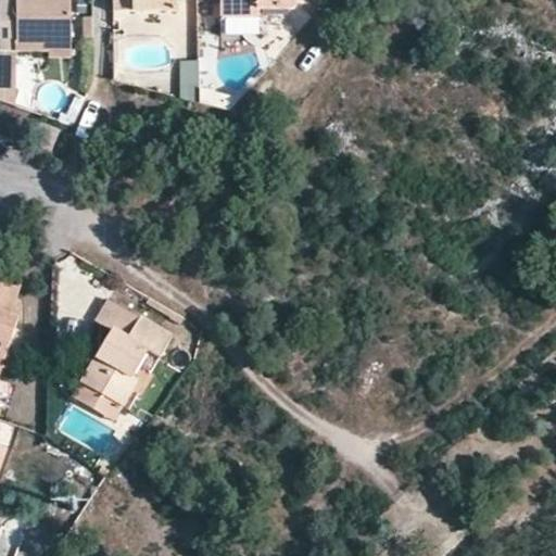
[(17,42),(74,40),(72,0),(0,0),(1,52),(19,52),(17,42)]
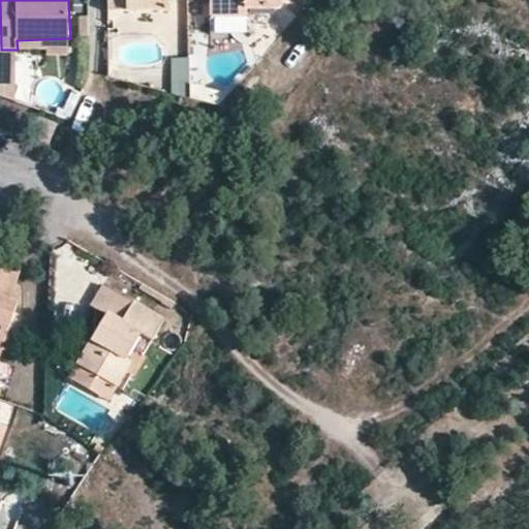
[(166,0),(107,0),(109,10),(167,9),(166,0)]
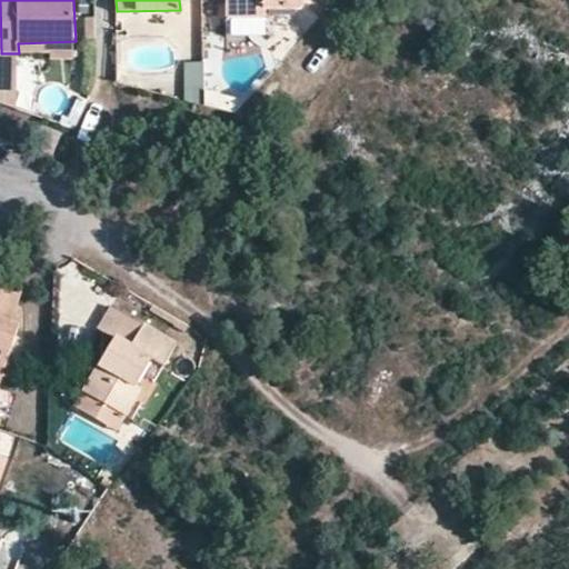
[(225,0),(208,0),(208,16),(225,16),(225,0)]
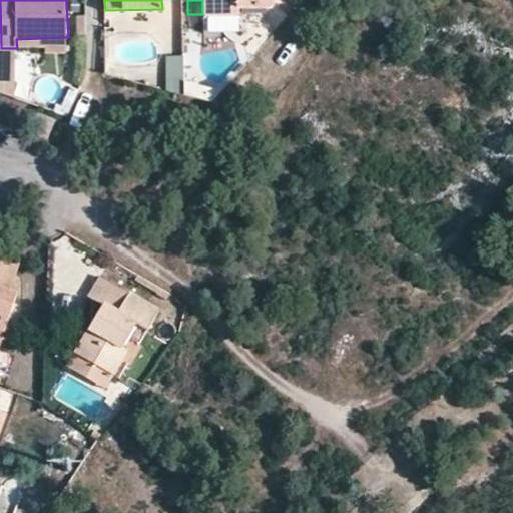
[(204,0),(206,30),(237,31),(237,8),(274,7),(274,0),(204,0)]
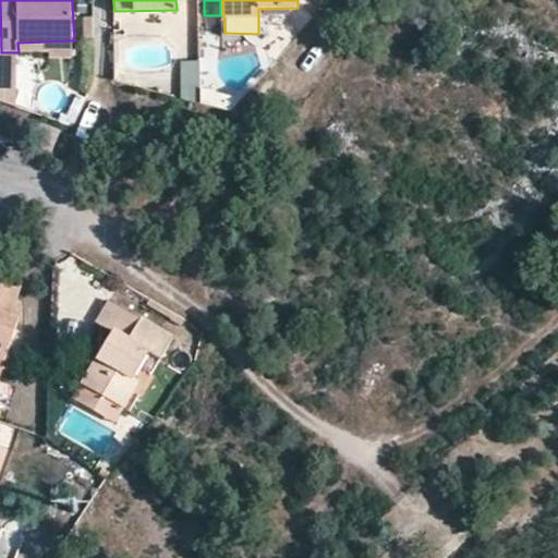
[(74,50),(74,40),(17,43),(19,52),(74,50)]
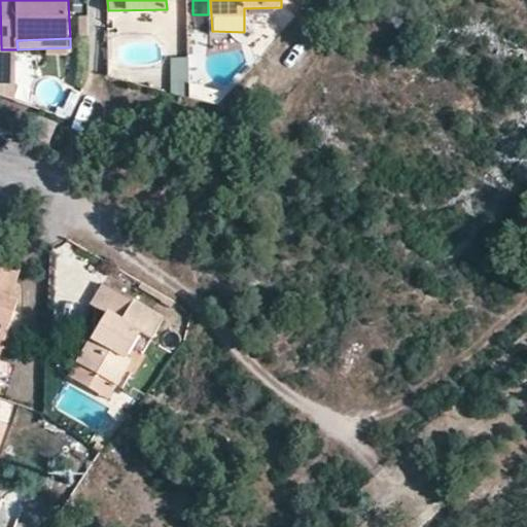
[(171,58),(172,97),(188,97),(187,58),(171,58)]
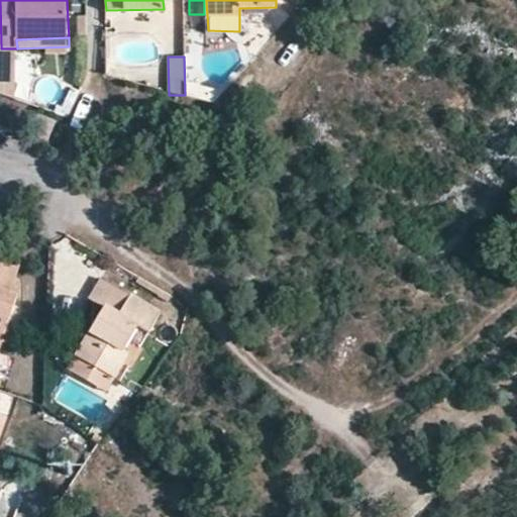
[(48,140),(57,120),(38,113),(30,134),(48,140)]
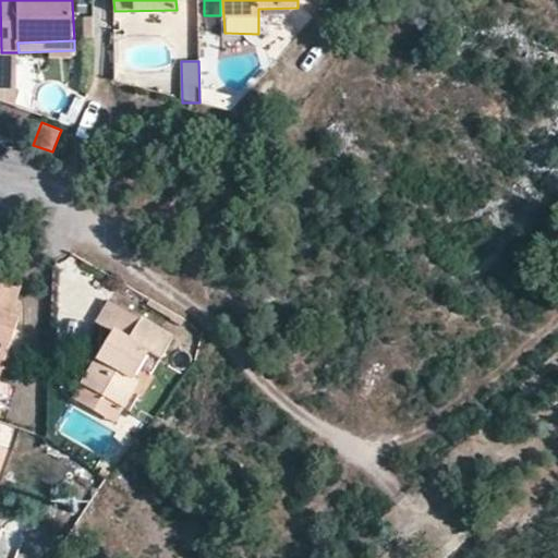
[(0,368),(2,370),(19,319),(12,316),(21,286),(0,279),(0,368)]
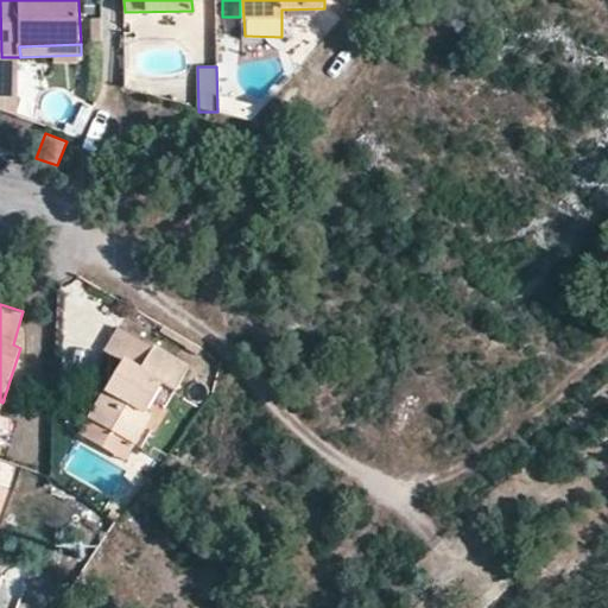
[(122,362),(89,419),(135,445),(152,416),(146,411),(162,384),(175,391),(188,368),(118,329),(105,352),(122,362)]
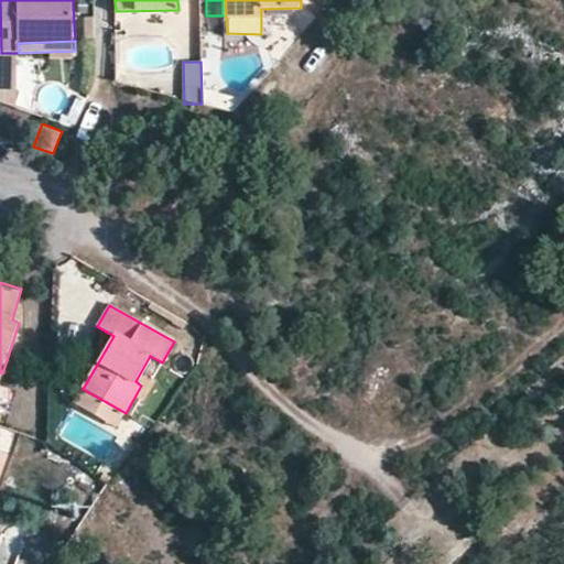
[(126,413),(83,389),(75,403),(116,427),(126,413)]
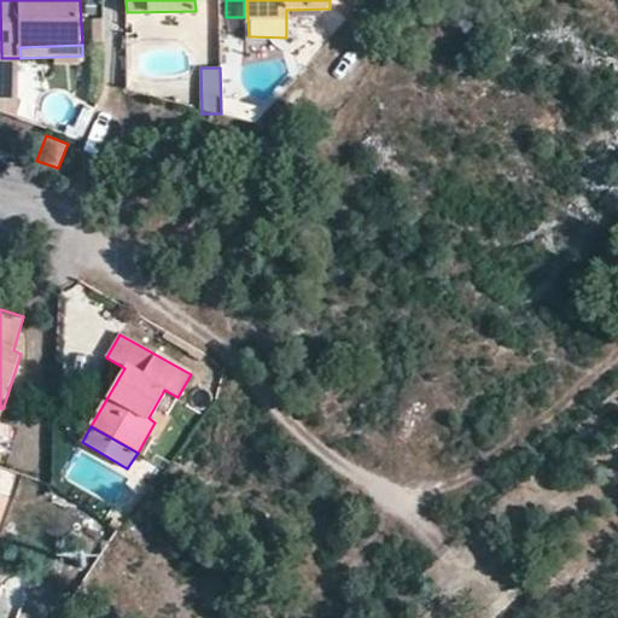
[(118,536),(126,526),(117,522),(112,530),(118,536)]
